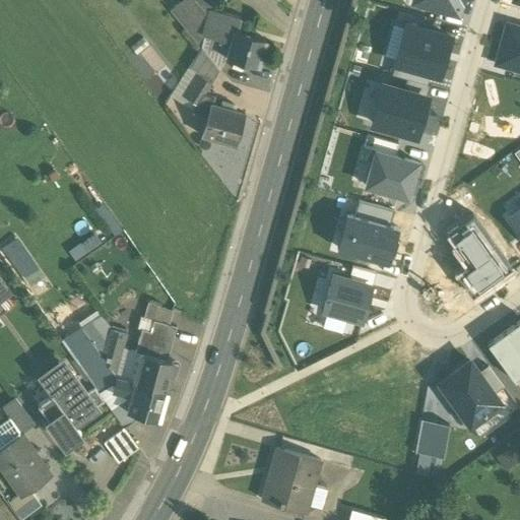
[(183,0),(183,1),(175,8),(182,16),(198,3),(195,0),(183,0)]
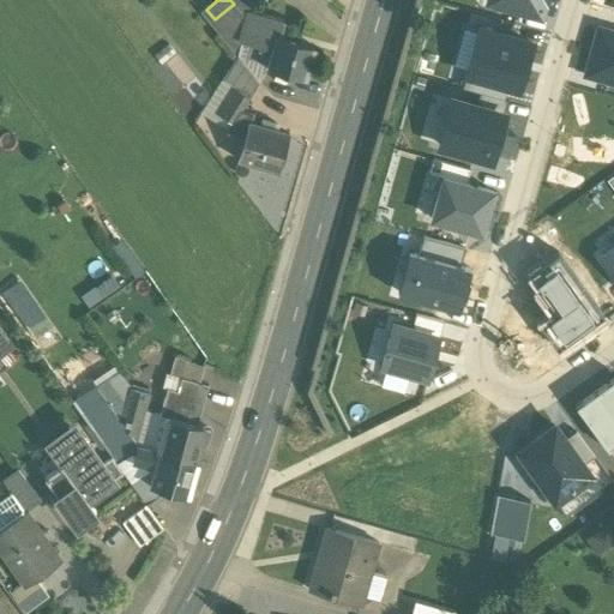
[(488,0),(488,1),(541,16),(545,0),(547,1),(547,0),(488,0)]
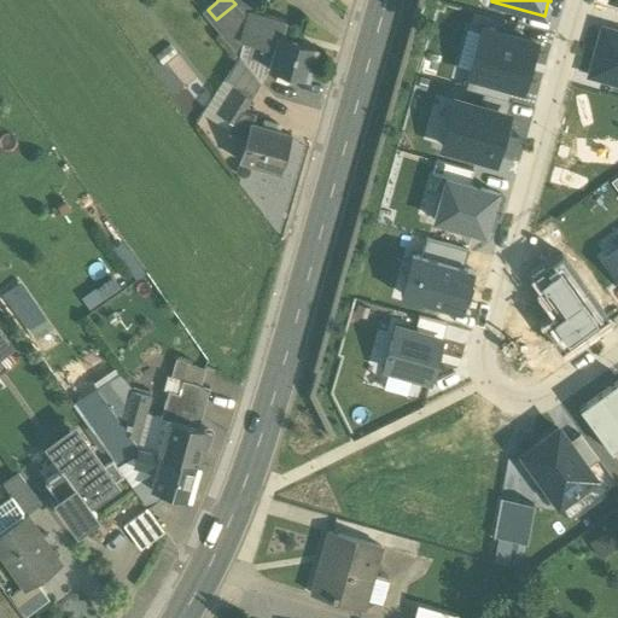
[(264,16),(243,11),(235,39),(256,45),(264,16)]
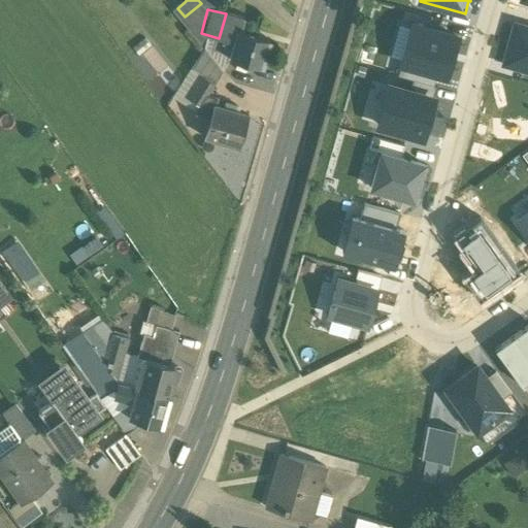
[(243,18),(226,13),(219,38),(235,42),(238,30),(239,30),(243,18)]
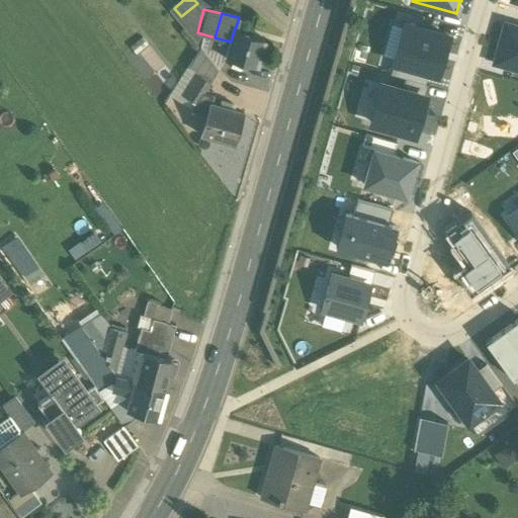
[(517,27),(505,24),(494,64),(517,70),(517,27)]
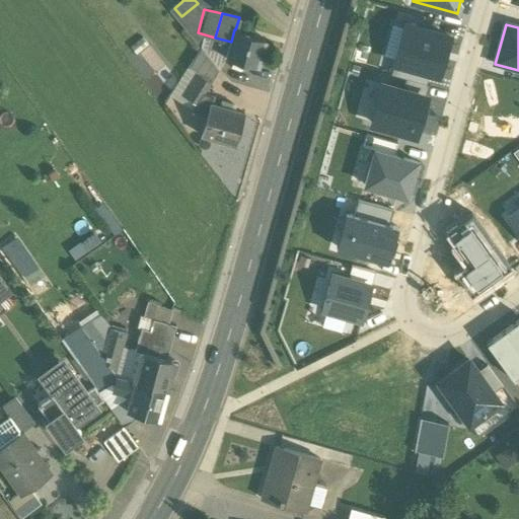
[(405,25),(394,63),(429,73),(438,75),(449,38),(405,25)]
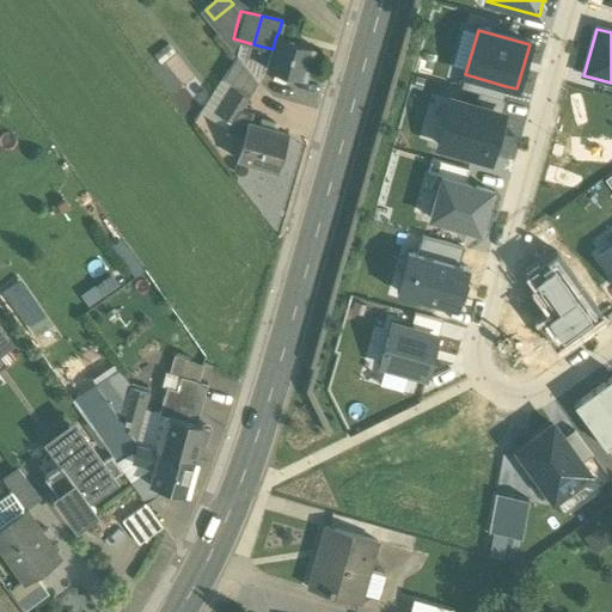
[(277,35),(276,35),(273,49),(268,67),(304,78),(313,46),(277,35)]
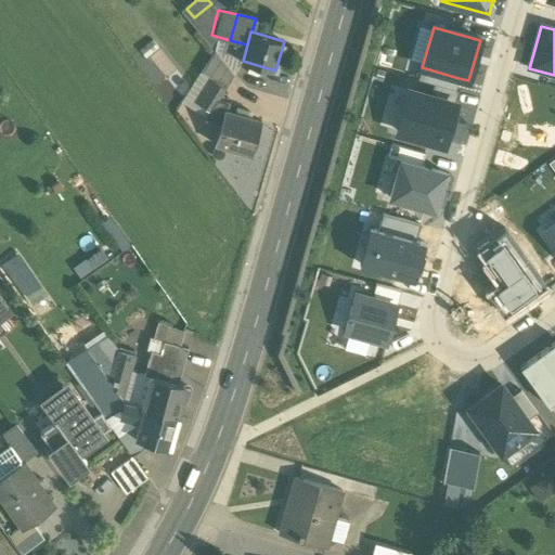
[(235,74),(216,51),(202,73),(210,78),(226,88),(235,74)]
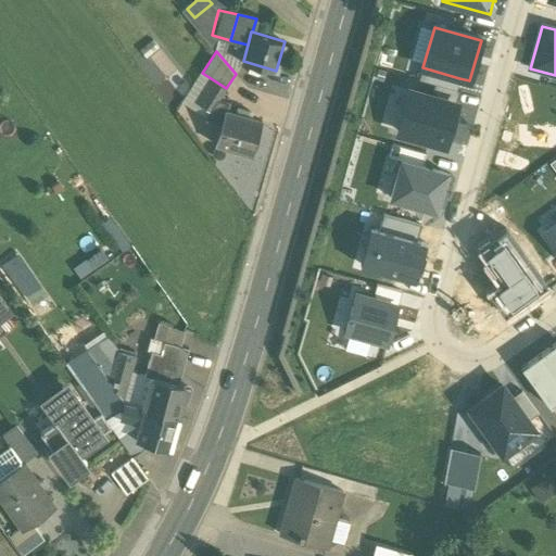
[(419,80),(456,91),(459,78),(422,67),(419,80)]
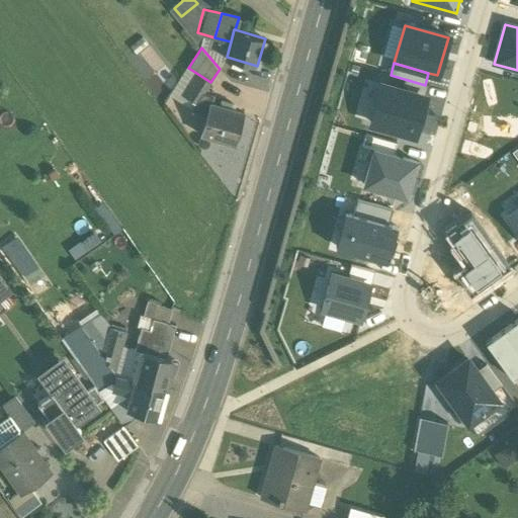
[(210,82),(196,73),(182,95),(196,104),(210,82)]
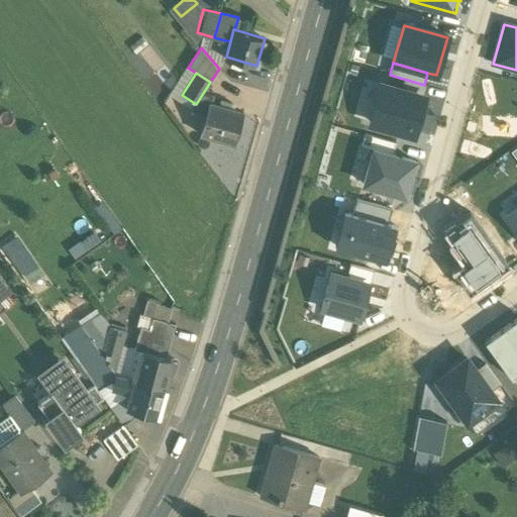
[(370,122),(414,134),(424,98),(380,85),(370,122)]
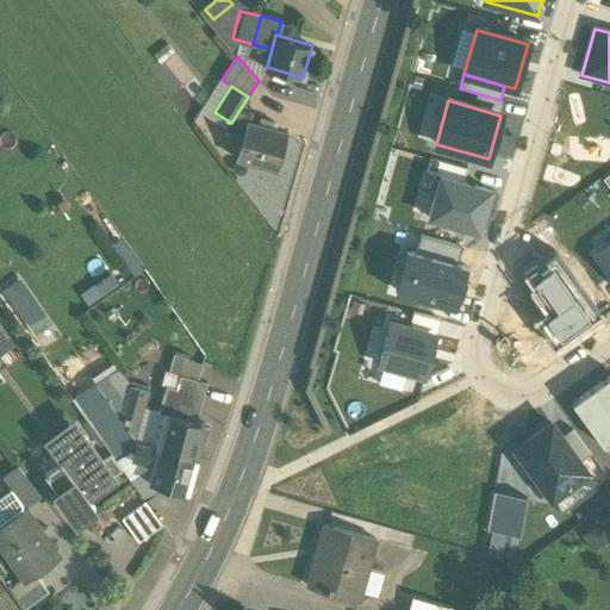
[(287,134),(248,122),(237,159),(277,170),(287,134)]
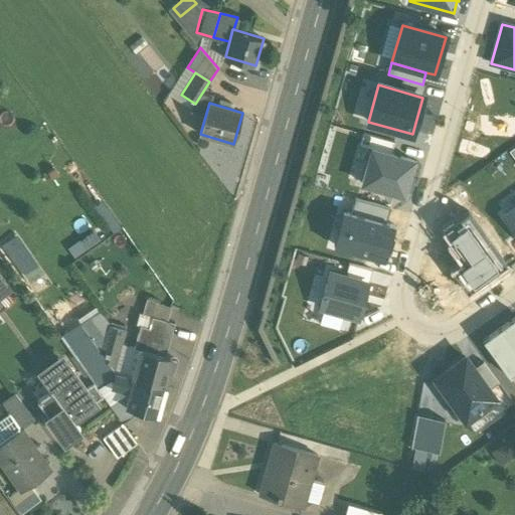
[(394,143),(363,135),(360,146),(371,149),(390,154),(394,143)]
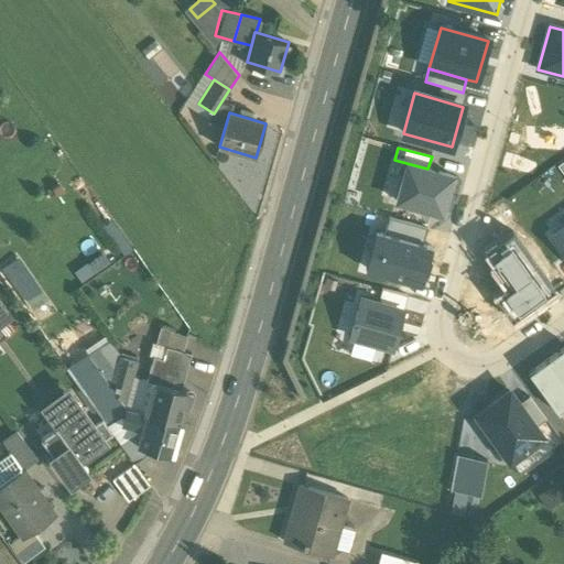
[(397,201),(442,214),(453,176),(427,169),(407,163),(397,201)]
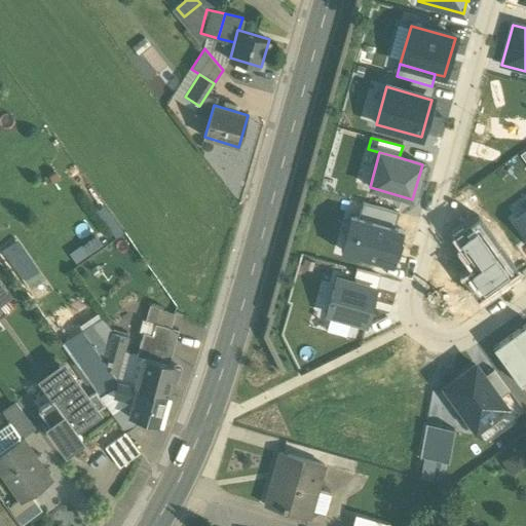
[(399,213),(363,203),(359,219),(395,228),(399,213)]
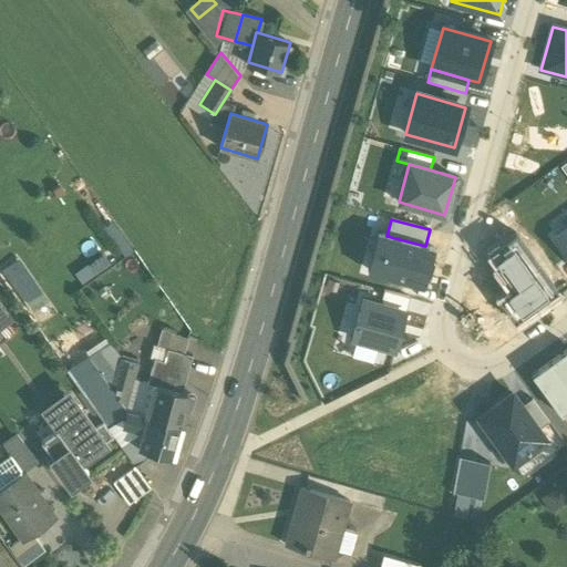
[(566,229),(557,238),(566,251),(566,229)]
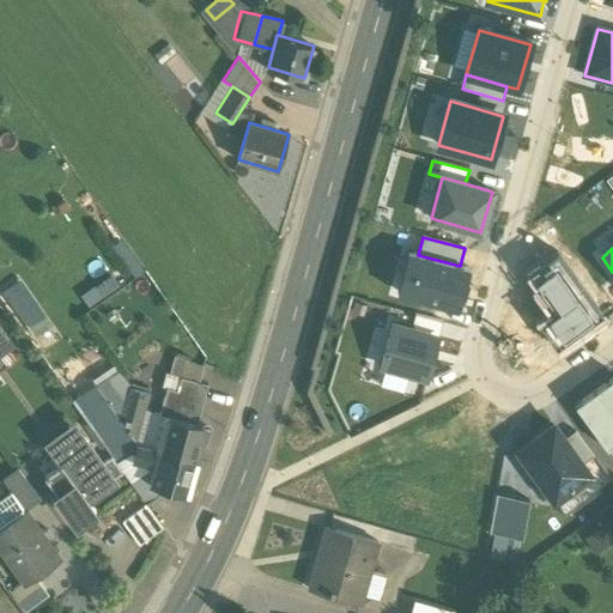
[(536,286),(554,314),(576,298),(574,295),(583,289),(558,253),(529,273),(538,285),(536,286)]
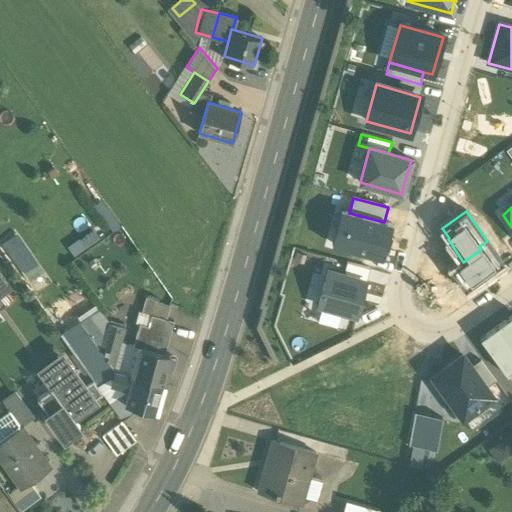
[(391,224),(384,222),(349,213),(345,212),(336,247),(381,259),(391,224)]
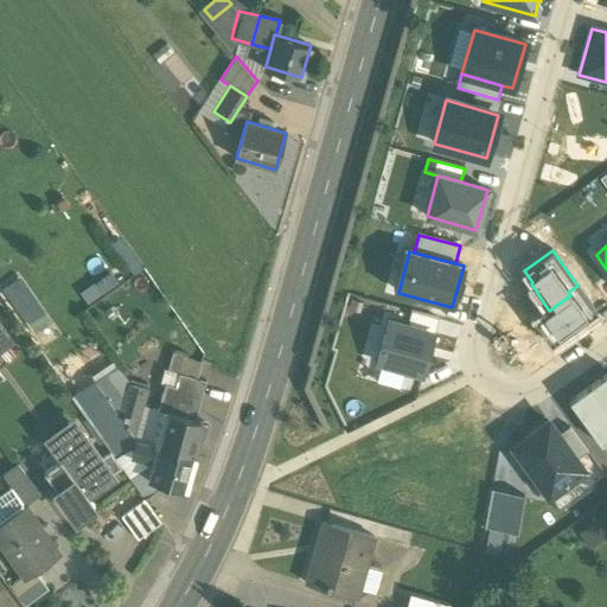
[(24,273),(4,285),(33,334),(53,323),(24,273)]
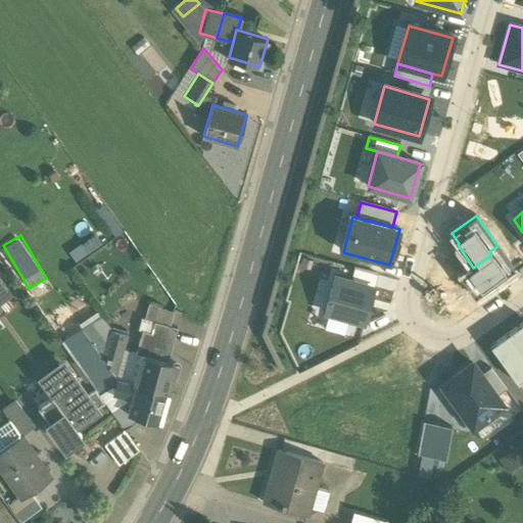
[(514,269),(497,246),(489,251),(491,254),(473,268),(460,277),(474,297),(514,269)]
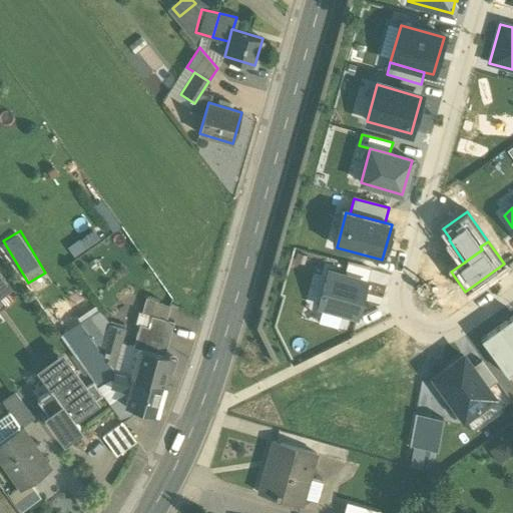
[(367,283),(371,270),(348,263),(344,277),(367,283)]
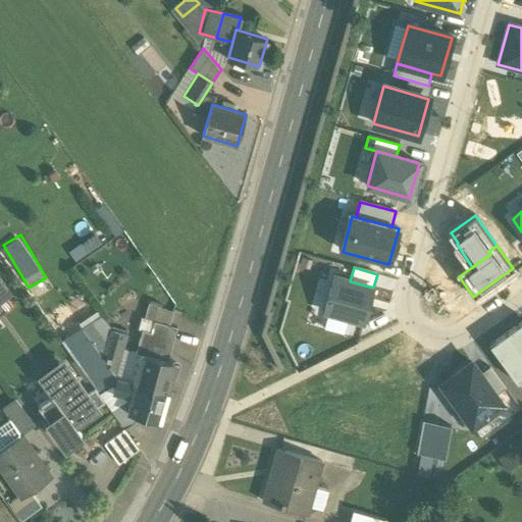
[(0,274),(0,306),(16,292),(0,274)]
